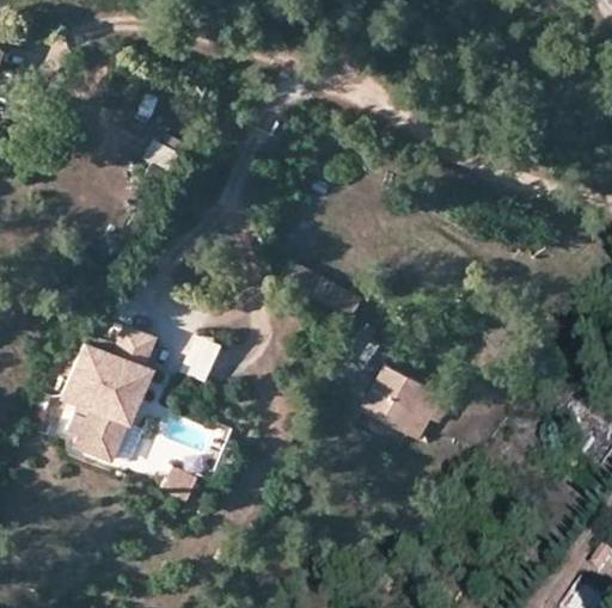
[(152,126),(160,98),(144,93),(135,120),(152,126)]
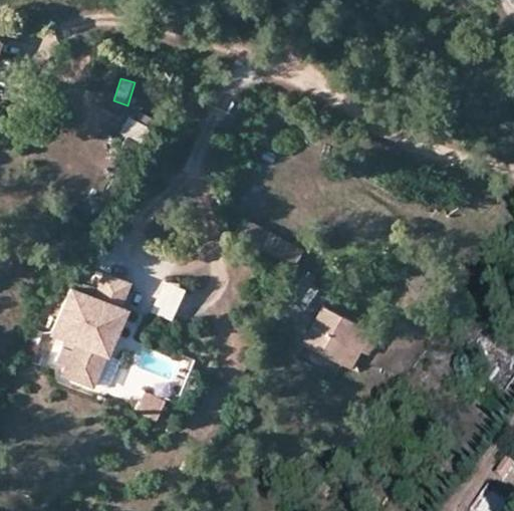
[(120,135),(136,140),(142,122),(126,118),(120,135)]
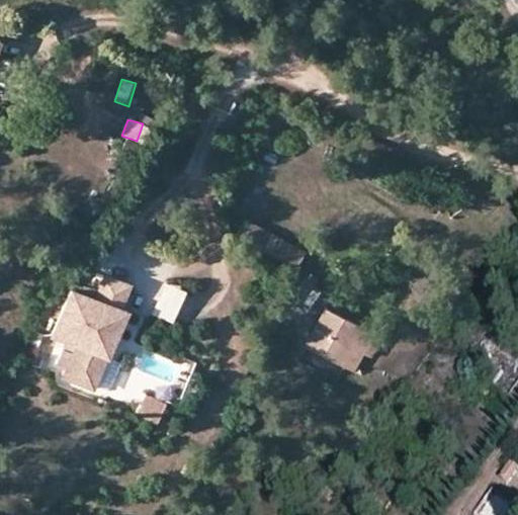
[(245,196),(225,197),(231,236),(297,271),(308,252),(253,222),(245,196)]
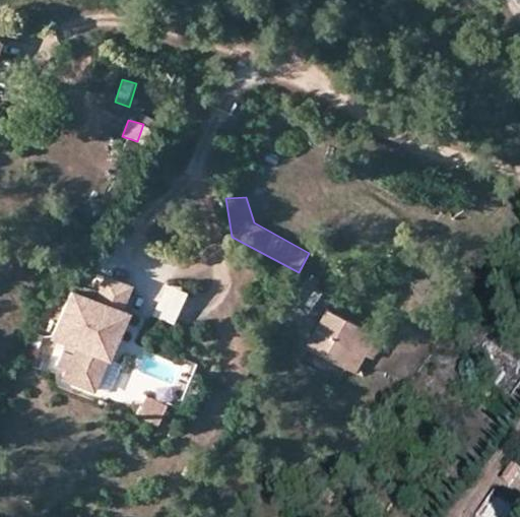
[(102,275),(94,296),(125,306),(132,285),(102,275)]
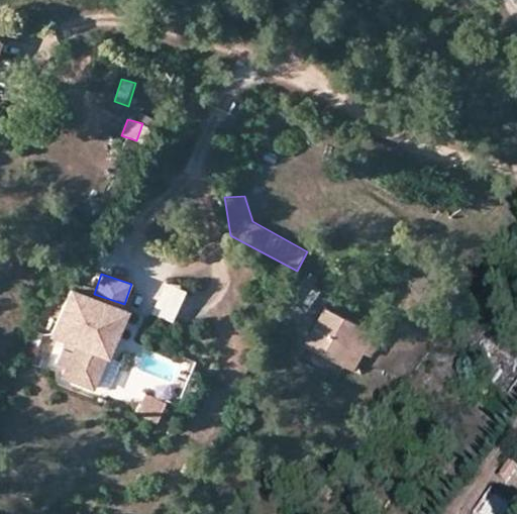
[(175,324),(184,290),(161,284),(151,318),(175,324)]
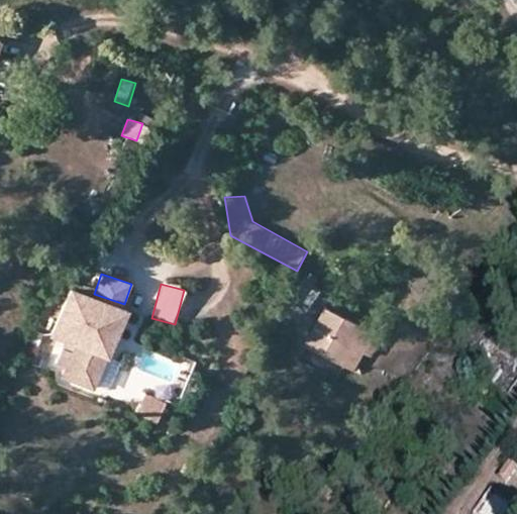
[(126,310),(95,298),(71,288),(50,337),(64,342),(55,366),(66,371),(62,381),(94,393),(126,310)]
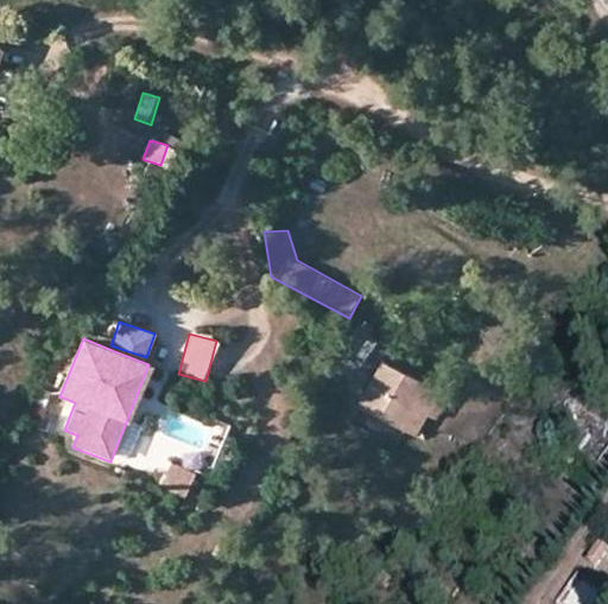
[(435,425),(448,398),(379,363),(356,408),(413,437),(423,419),(435,425)]
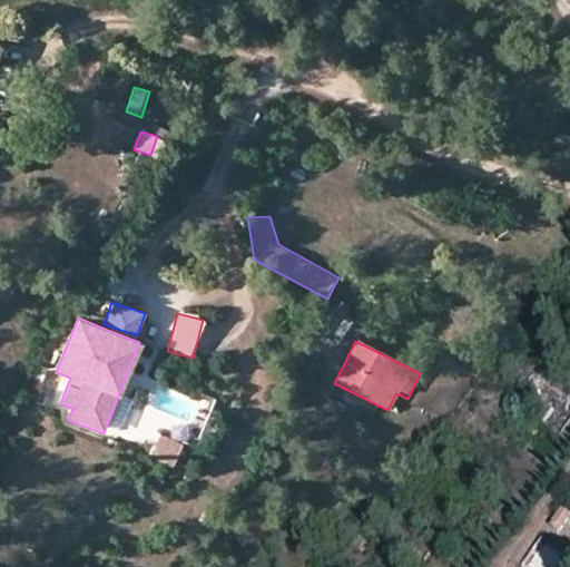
[(149,459),(174,470),(185,446),(160,434),(149,459)]
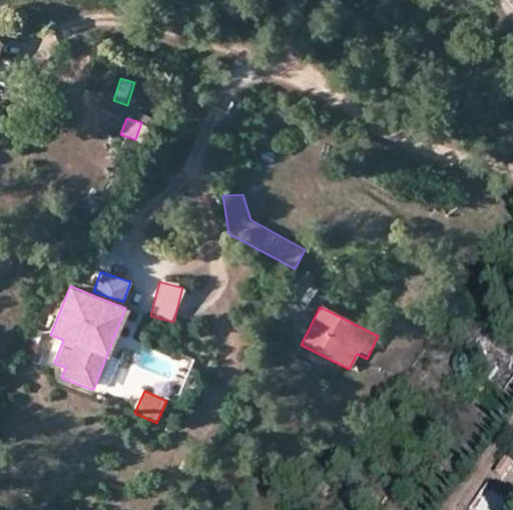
[(509,509),(512,506),(490,488),(473,509),(509,509)]
